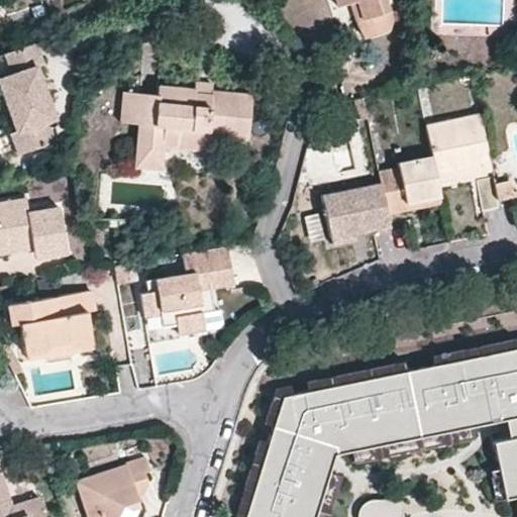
[(352,5),(356,3),(362,20),(357,21),(354,22),(355,27),(367,37),(389,31),(390,19),(384,0),(333,0),(337,9),(352,5)]
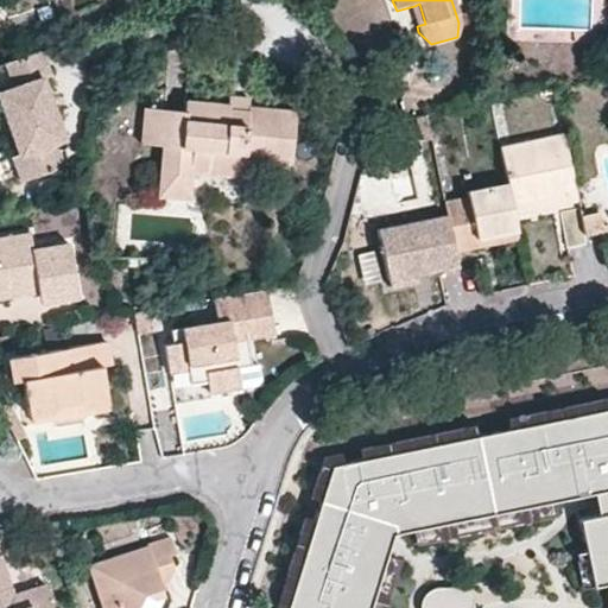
[(419,4),(415,6),(420,25),(425,24),(419,4)]
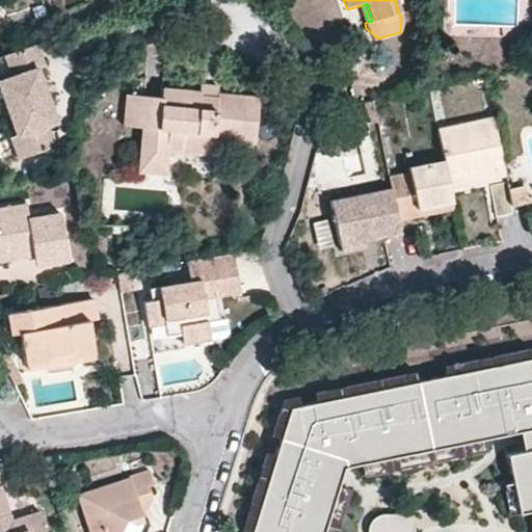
[(47,64),(38,43),(7,54),(15,75),(0,80),(0,81),(19,132),(14,135),(22,157),(58,143),(50,123),(58,120),(40,67),(47,64)]
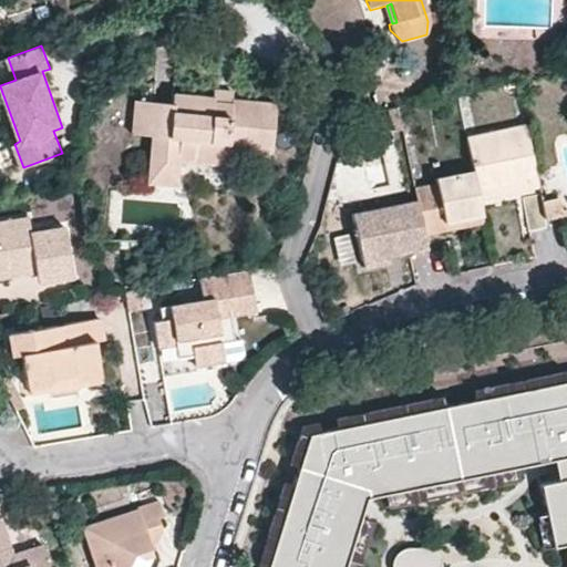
[(212,106),(228,107),(230,91),(213,90),(212,99),(212,106)]
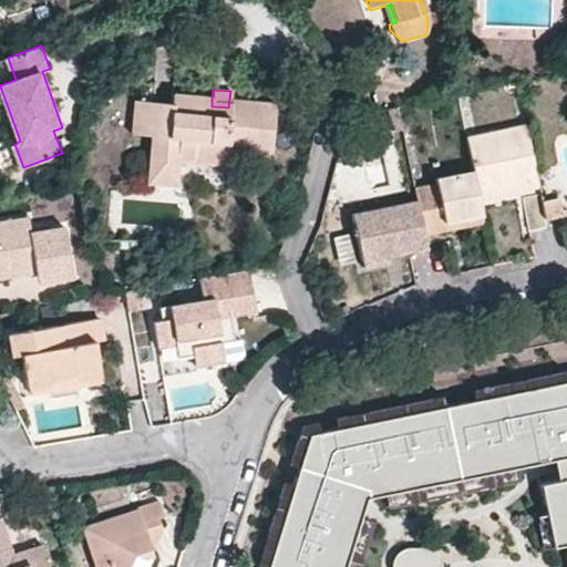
[(175,184),(178,141),(194,142),(193,163),(225,165),(228,107),(212,106),(212,99),(173,95),(172,104),(150,102),(150,103),(147,135),(150,136),(147,182),(175,184)]
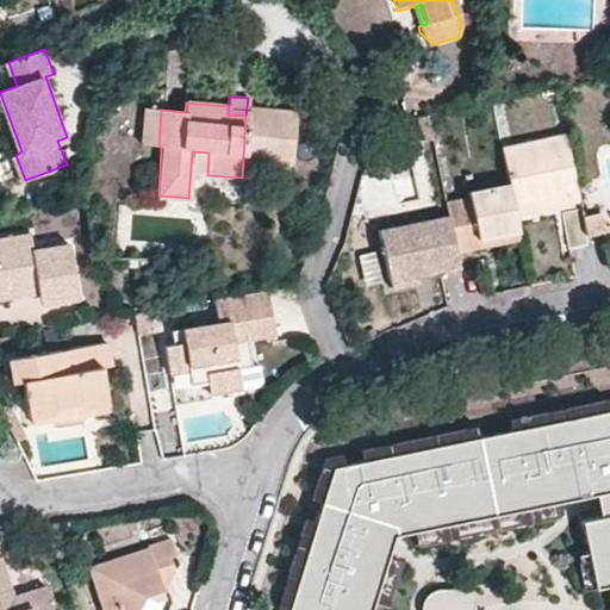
[(139,145),(159,145),(161,111),(161,110),(142,109),(139,145)]
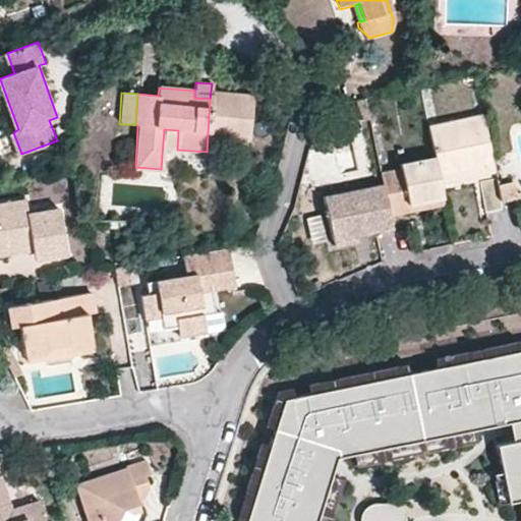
[(483,116),(475,117),(485,169),(439,177),(440,182),(495,173),(483,116)]
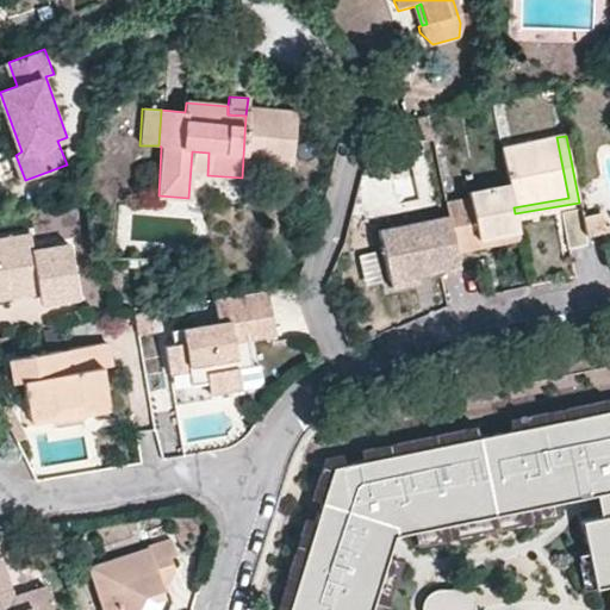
[(514,207),(568,198),(556,137),(500,149),(509,186),(514,207)]
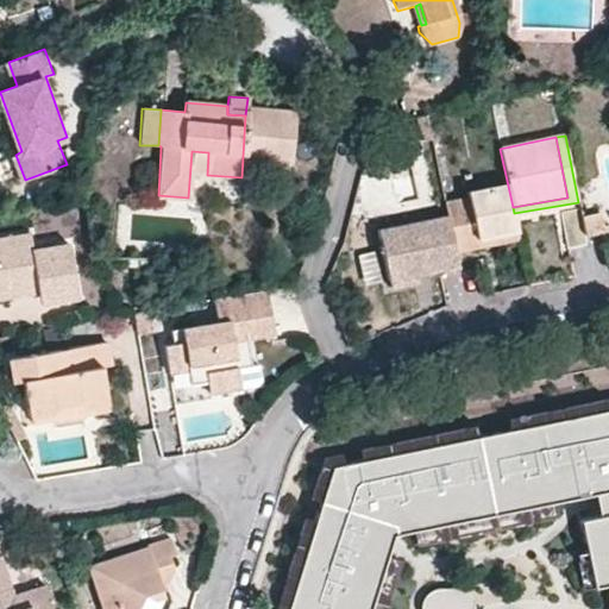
[(479,249),(477,239),(518,231),(514,213),(513,207),(508,186),(469,193),(468,201),(445,205),(446,218),(454,253),(479,249)]
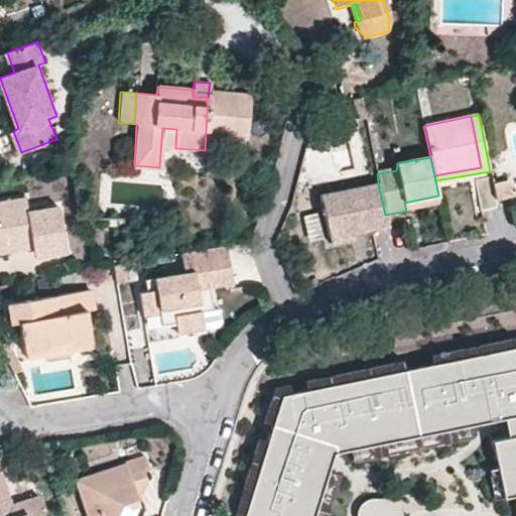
[(481,211),(497,208),(493,187),(491,178),(475,181),(481,211)]
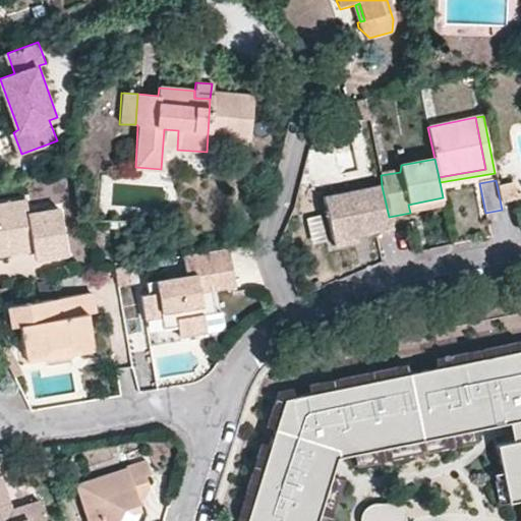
[(520,206),(520,198),(519,185),(498,189),(502,210),(520,206)]
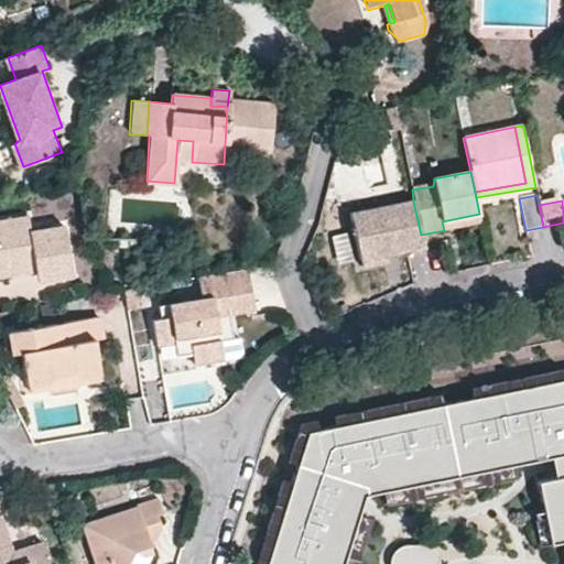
[(421,235),(413,202),(347,216),(357,261),(383,256),(423,248),(421,235)]
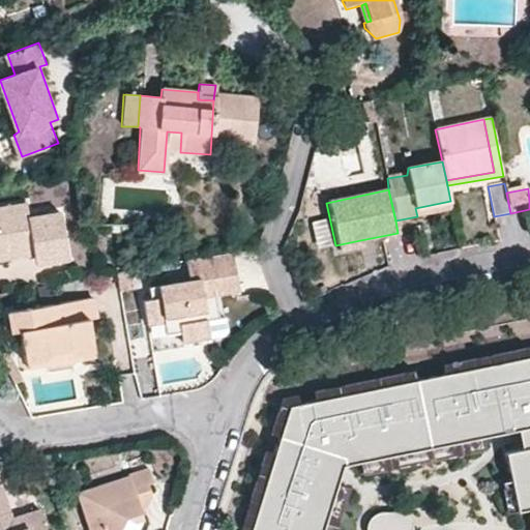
[(451,210),(450,201),(415,208),(417,216),(451,210)]
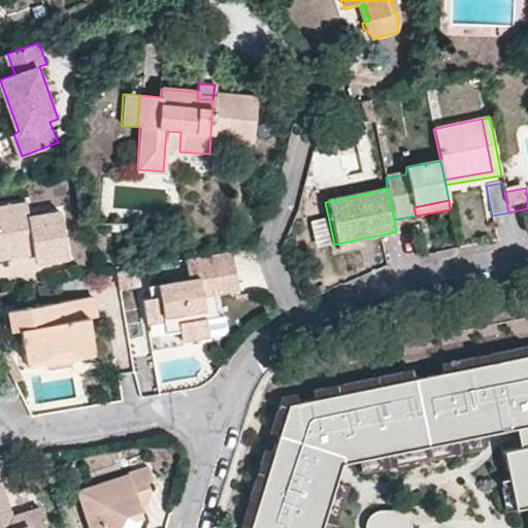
[(0,250),(33,244),(33,254),(45,260),(68,256),(61,210),(30,215),(27,202),(0,205),(0,250)]
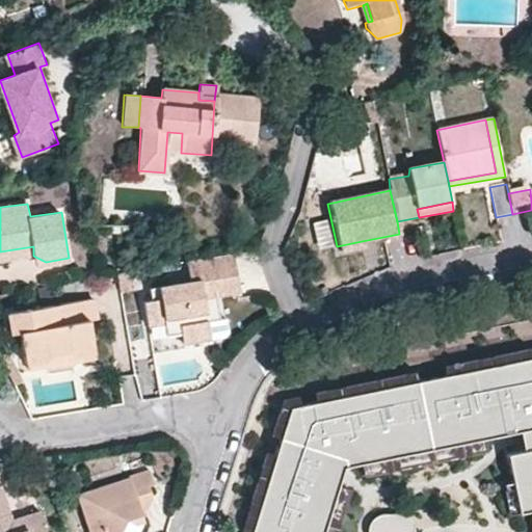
[(337,246),(338,254),(363,248),(362,241),(337,246)]
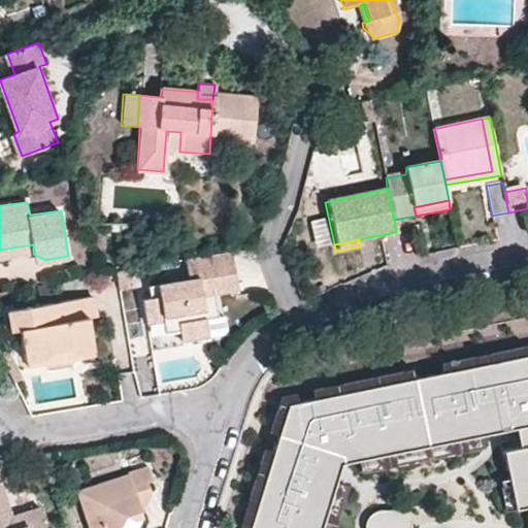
[(0,250),(0,259),(33,254),(33,244),(0,250)]
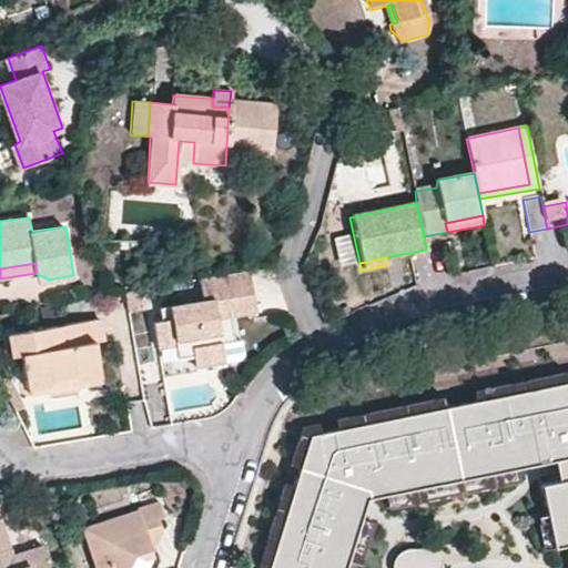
[(231,316),(230,307),(251,304),(244,269),(243,269),(199,276),(203,298),(160,306),(162,318),(153,321),(159,346),(176,343),(179,356),(194,353),(196,364),(225,359),(225,356),(230,355),(241,338),(235,340),(231,316)]
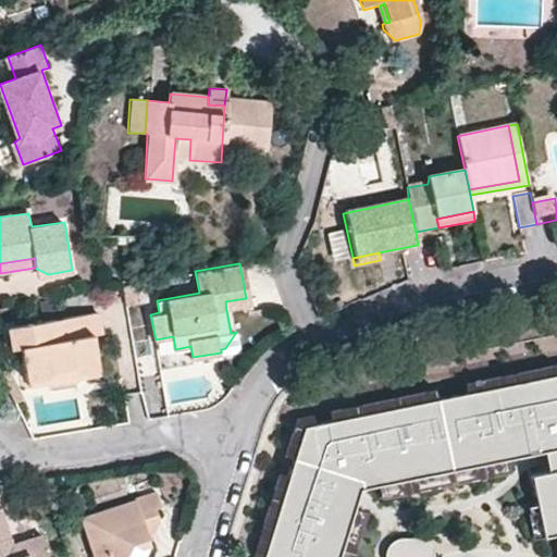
[(146,284),(124,287),(127,306),(149,302),(146,284)]
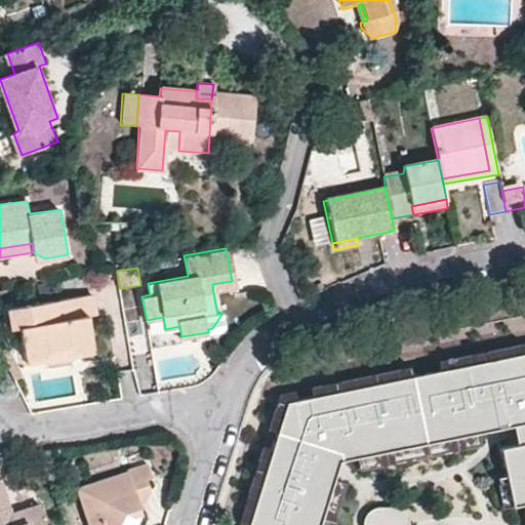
[(234,289),(232,281),(212,284),(213,292),(234,289)]
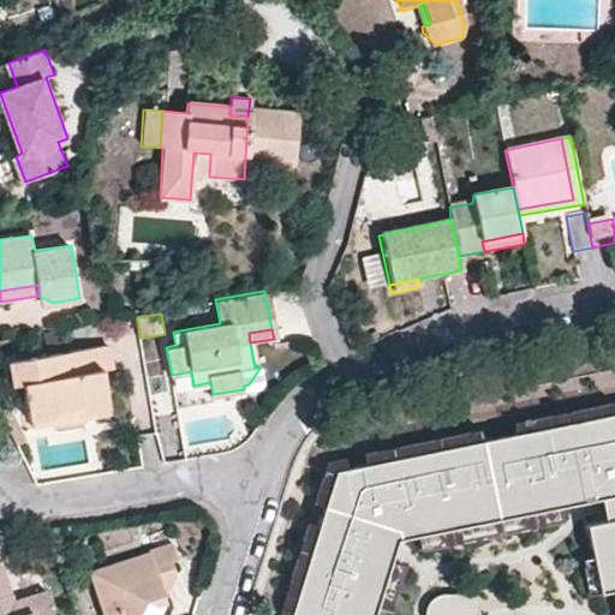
[(59,413),(64,406),(83,402),(90,408),(109,405),(112,405),(107,370),(113,369),(111,345),(13,360),(16,384),(27,383),(31,416),(35,418),(59,413)]
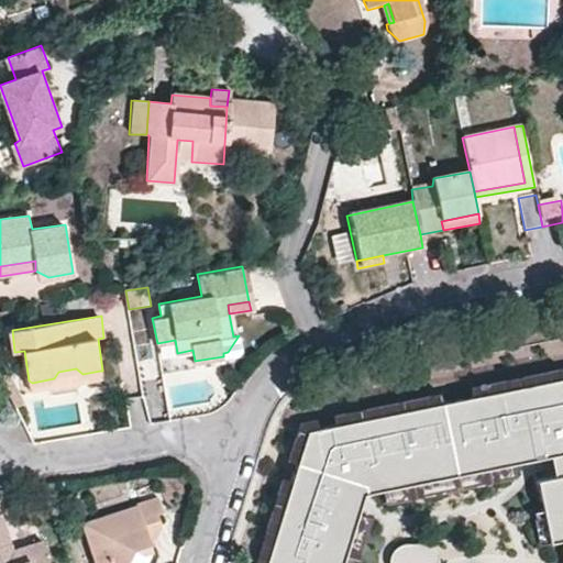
[(562,562),(562,367),(288,424),(251,558),(238,556),(235,562),(338,562),(363,489),(559,443),(562,461),(562,464),(530,474),(548,532),(561,529),(562,534),(562,562)]
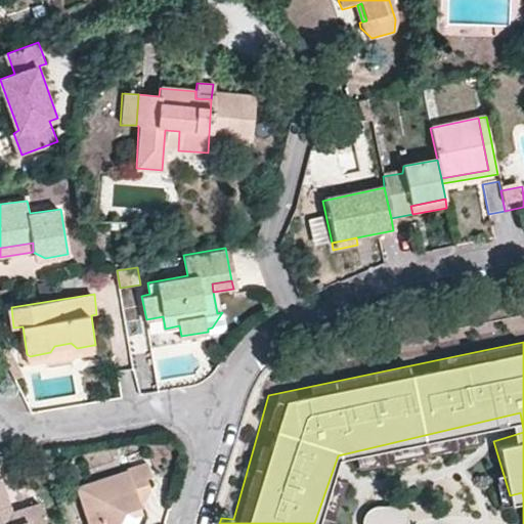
[(30,356),(30,361),(94,352),(93,345),(77,348),(71,343),(54,346),(50,352),(30,356)]
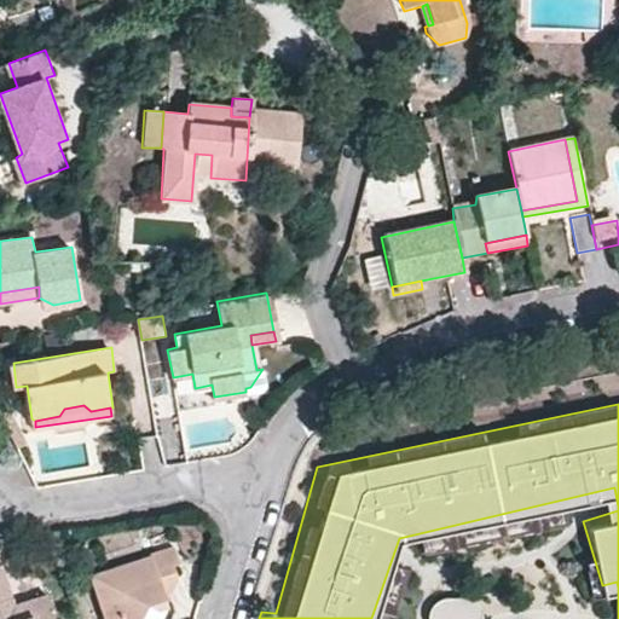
[(12,438),(19,434),(15,422),(7,426),(12,438)]
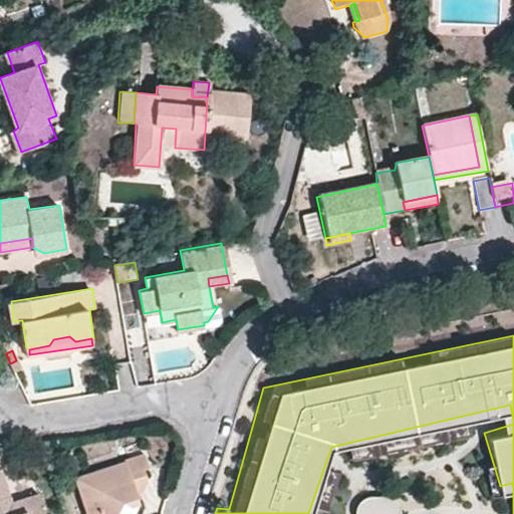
[(85,513),(116,513),(122,503),(136,509),(140,505),(136,486),(147,482),(144,470),(149,469),(144,455),(124,461),(125,463),(75,478),(85,513)]
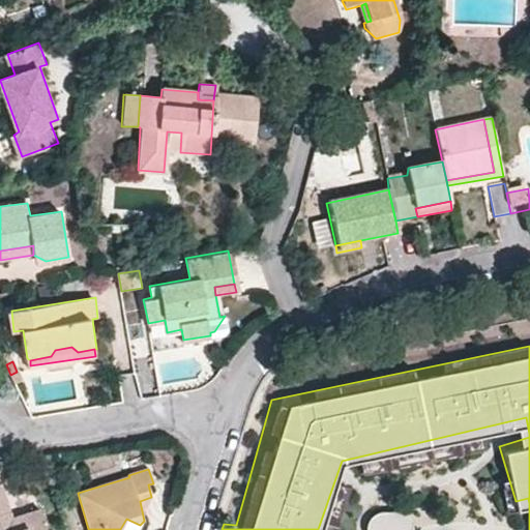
[(0,529),(42,529),(37,510),(8,520),(0,497),(0,529)]
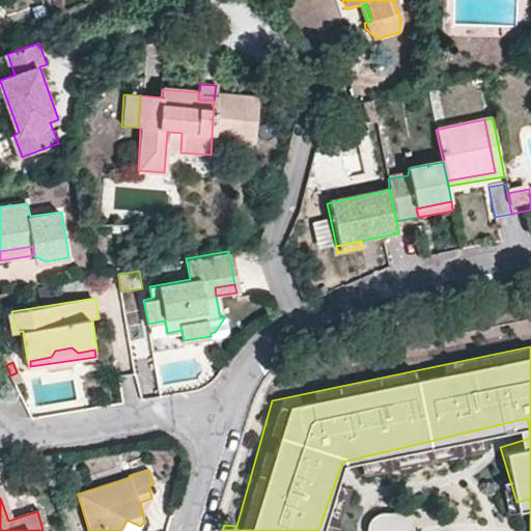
[(366,530),(414,530),(415,530),(403,506),(363,524),(366,530)]
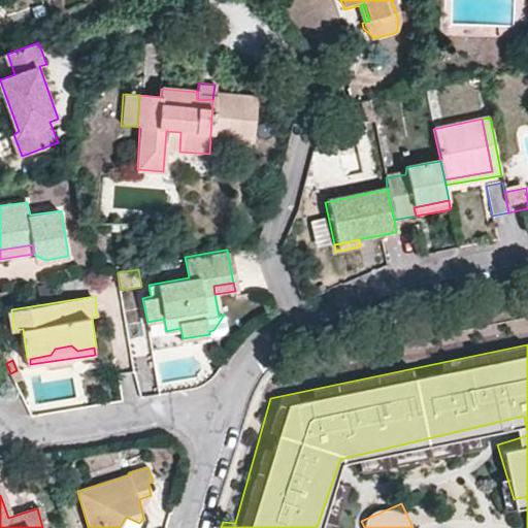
[(137,527),(139,523),(126,517),(120,527),(137,527)]
